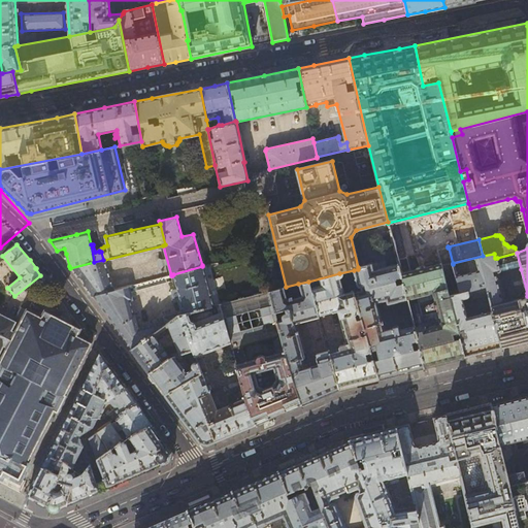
[(490,300),(491,305),(493,311),(502,348),(520,343),(527,340),(527,296),(527,293),(524,293),(525,297),(503,302),(496,273),(500,272),(500,275),(521,269),(517,253),(497,258),(495,258),(494,254),(483,256),(453,263),(461,293),(487,287),(490,300)]
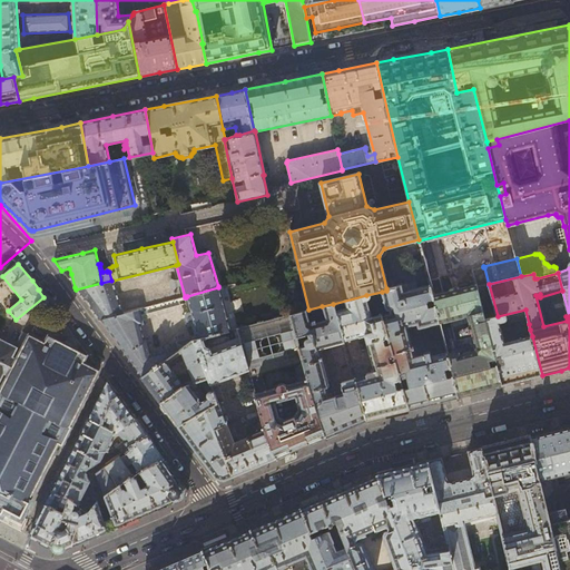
[(111,281),(101,283),(76,290),(85,301),(86,300),(87,300),(87,301),(89,304),(90,307),(90,308),(99,320),(100,320),(123,314),(112,281),(111,281)]
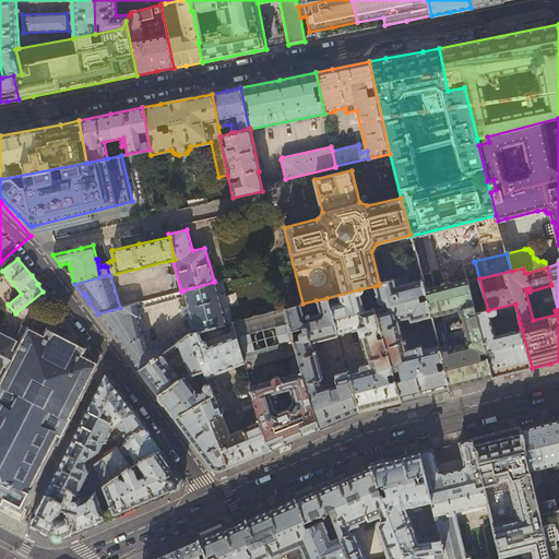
[(396,286),(394,280),(379,283),(379,285),(375,286),(379,305),(375,307),(375,308),(391,366),(397,365),(401,379),(395,380),(401,401),(415,397),(438,392),(449,389),(438,345),(423,349),(421,345),(416,346),(416,347),(406,351),(399,320),(408,318),(409,322),(431,317),(425,292),(421,280),(396,286)]
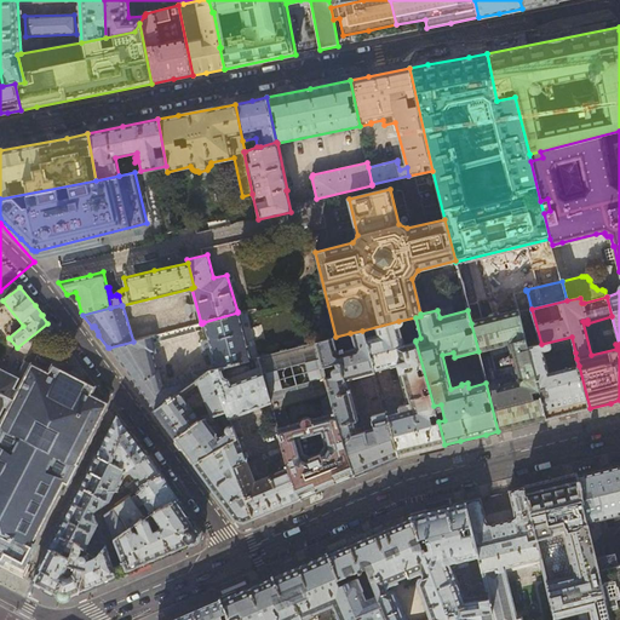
[(517,311),(471,323),(478,351),(507,344),(516,377),(534,372),(527,346),(517,311)]
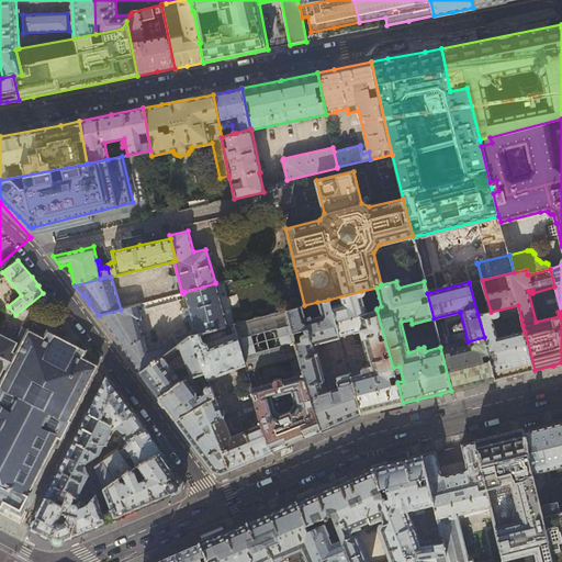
[(136,305),(121,310),(99,315),(121,345),(141,371),(190,336),(197,334),(227,326),(215,283),(184,292),(189,308),(183,310),(186,318),(192,317),(195,330),(189,332),(188,332),(178,334),(179,338),(155,345),(148,332),(139,335),(134,323),(143,319),(136,305)]
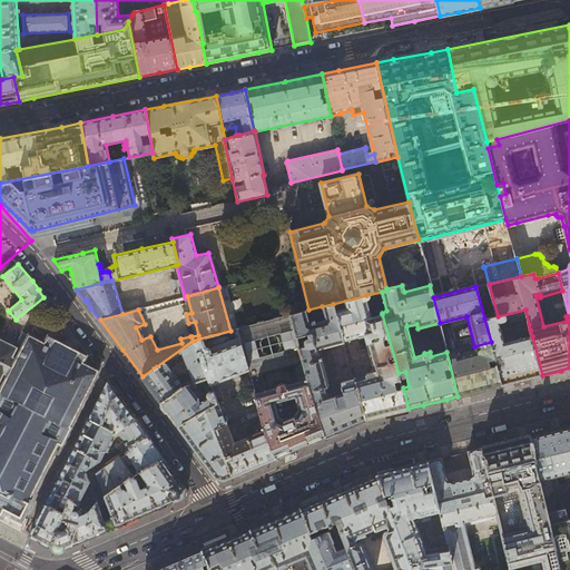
[(366,295),(333,304),(344,341),(365,335),(374,369),(375,369),(377,373),(355,379),(355,380),(366,420),(386,414),(409,409),(403,387),(399,373),(382,314),(373,316),(366,295)]
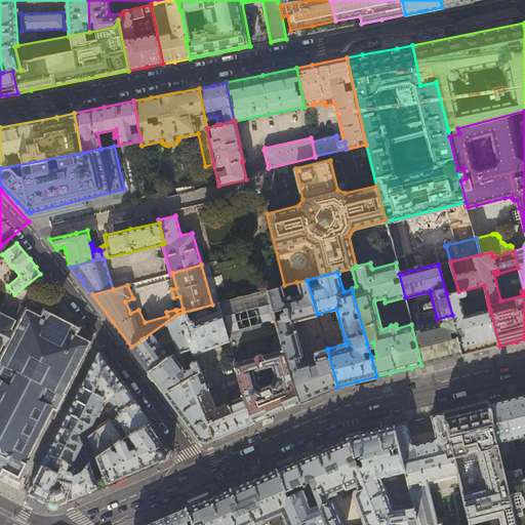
[(307,280),(296,282),(300,295),(285,299),(282,286),(268,289),(284,349),(286,356),(290,370),(304,366),(303,363),(301,363),(300,357),(301,357),(303,356),(303,355),(304,355),(296,329),(294,330),(292,322),(317,316),(317,314),(307,280)]
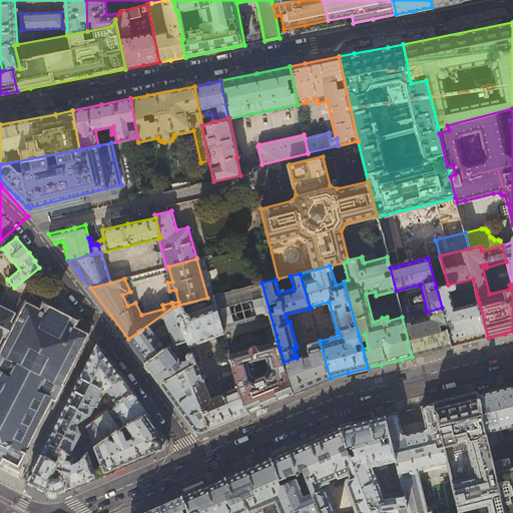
[(448,285),(436,287),(442,308),(452,347),(457,346),(462,344),(477,341),(488,338),(479,303),(463,307),(460,296),(476,292),(473,279),(448,285)]
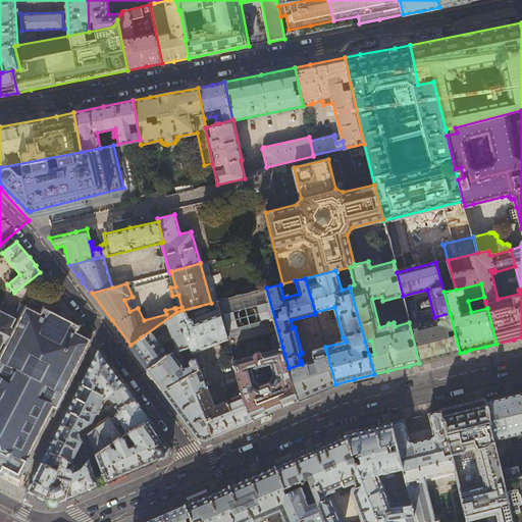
[(261,353),(282,347),(266,288),(217,301),(227,338),(233,359),(252,355),(261,353)]
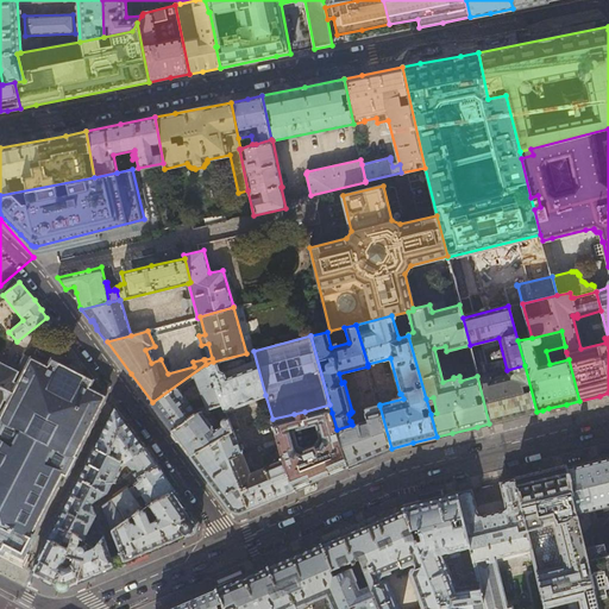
[(253,351),(246,353),(213,362),(206,364),(221,403),(224,409),(265,395),(253,351)]
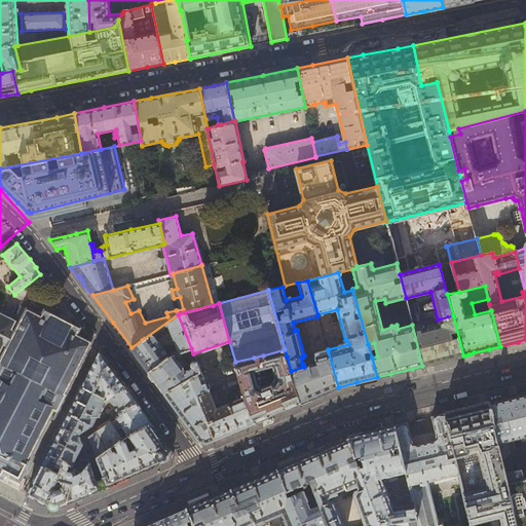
[(19,325),(0,358),(0,475),(16,484),(20,479),(28,463),(27,462),(53,410),(58,411),(62,403),(67,393),(65,393),(91,342),(76,334),(80,328),(71,324),(71,322),(71,318),(71,317),(69,314),(68,313),(66,312),(64,311),(61,310),(58,311),(55,312),(53,313),(52,314),(44,309),(41,316),(27,309),(19,325)]
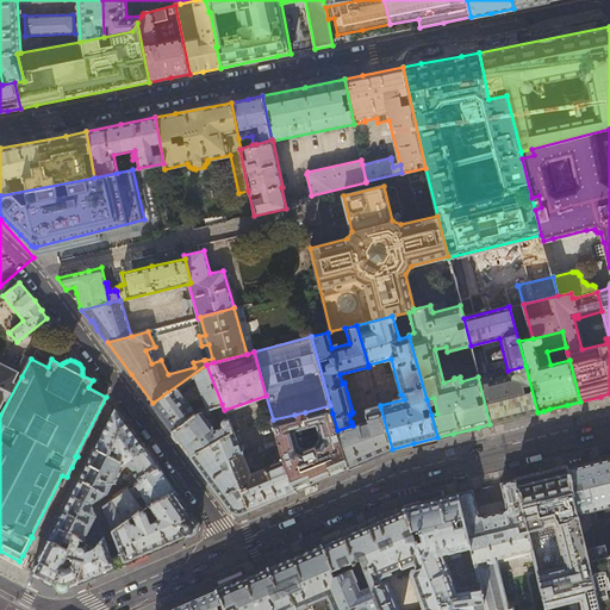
[(0,415),(22,377),(17,374),(17,373),(0,365),(0,415)]
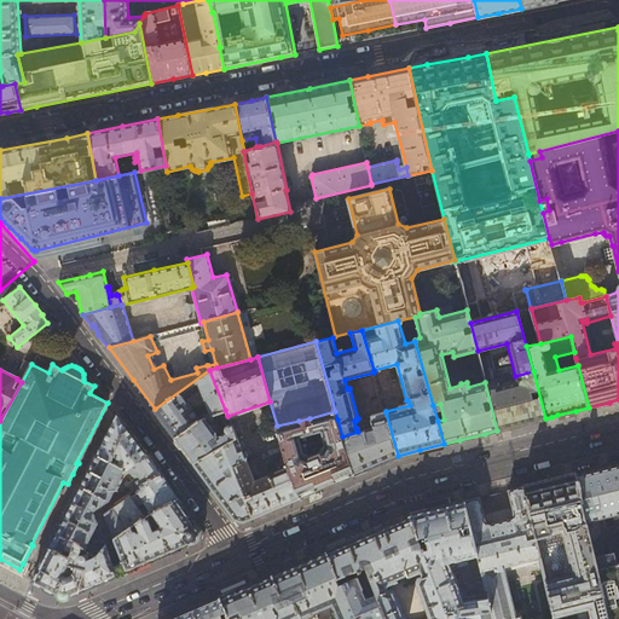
[(154,410),(165,424),(174,438),(196,421),(212,416),(220,412),(225,410),(209,370),(155,409),(154,410)]
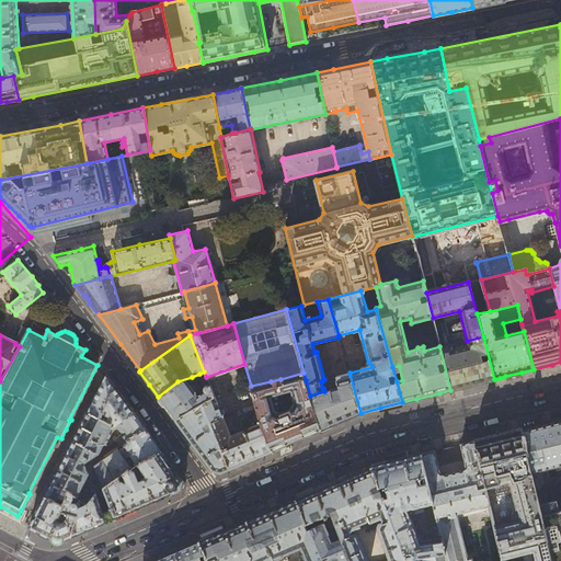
[(470,385),(494,379),(483,336),(467,341),(439,346),(450,390),(470,385)]
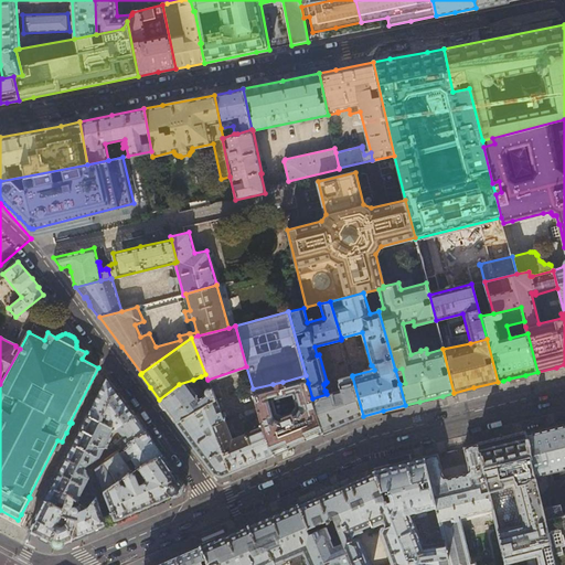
[(205,374),(201,376),(206,388),(205,390),(204,392),(205,393),(205,394),(200,398),(198,396),(191,386),(194,385),(194,382),(193,380),(179,384),(159,400),(168,411),(177,423),(215,400),(208,380),(205,374)]
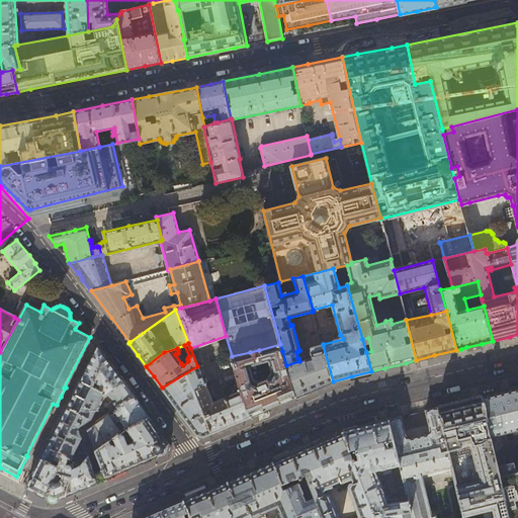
[(261,355),(282,351),(280,344),(259,350),(261,355)]
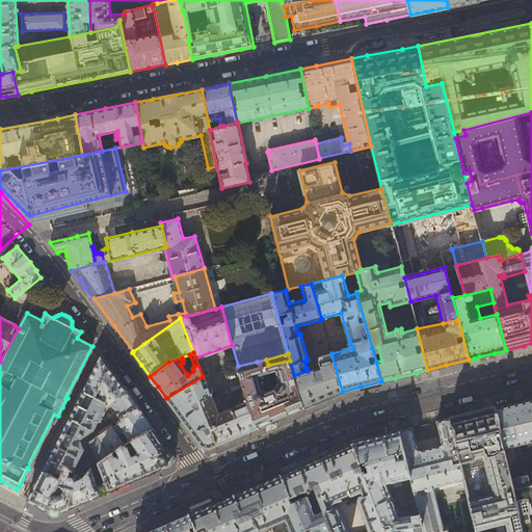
[(309,371),(308,371),(294,375),(303,407),(321,400),(342,392),(331,354),(329,355),(329,354),(321,357),(318,358),(320,368),(312,370),(312,368),(311,367),(309,368),(308,369),(309,371)]
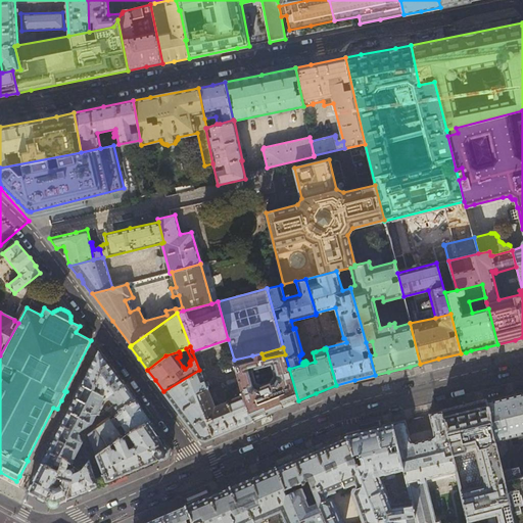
[(98,349),(82,383),(95,388),(97,385),(102,387),(100,391),(109,395),(108,394),(125,384),(108,362),(98,349)]
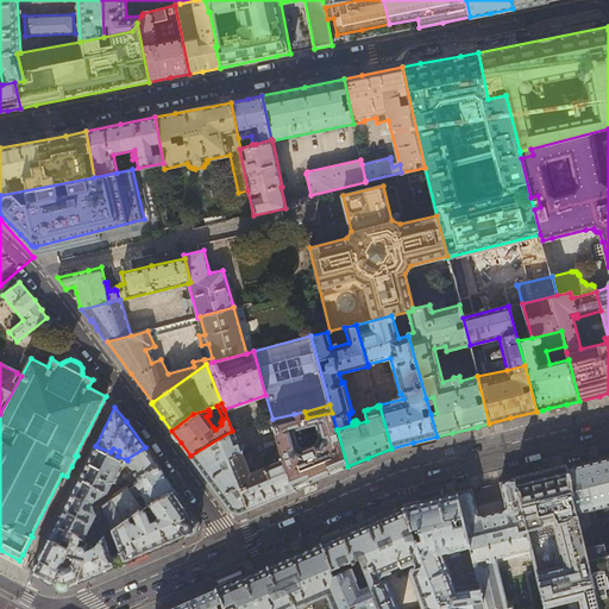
[(337,429),(332,413),(307,418),(305,412),(294,414),(296,422),(275,427),(282,451),(288,473),(295,489),(306,484),(337,471),(347,466),(337,429)]
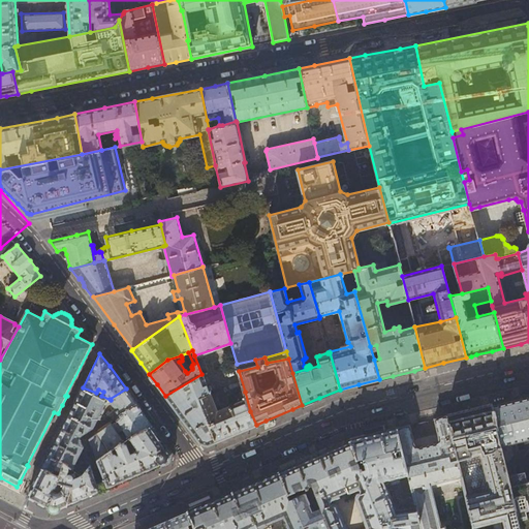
[(255,360),(237,364),(239,371),(257,367),(255,360)]
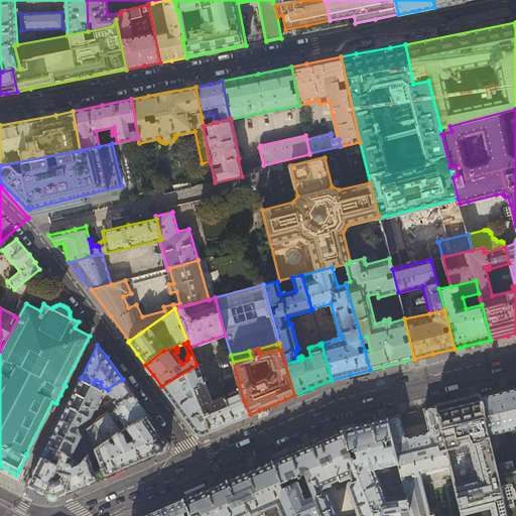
[(197,365),(161,386),(171,399),(186,419),(196,432),(203,434),(210,431),(226,424),(235,420),(249,414),(250,414),(244,401),(239,382),(234,384),(237,391),(212,401),(204,380),(207,379),(206,374),(202,376),(198,364),(197,365)]
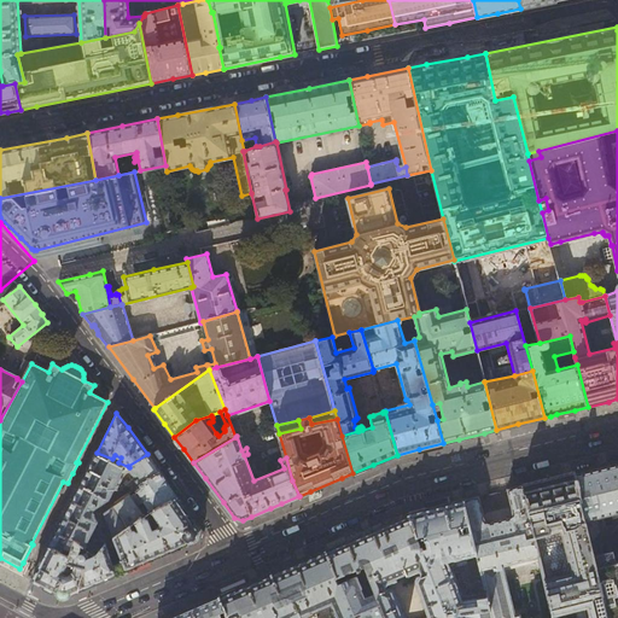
[(118,462),(112,459),(97,453),(93,460),(81,484),(110,499),(126,468),(129,467),(118,462)]
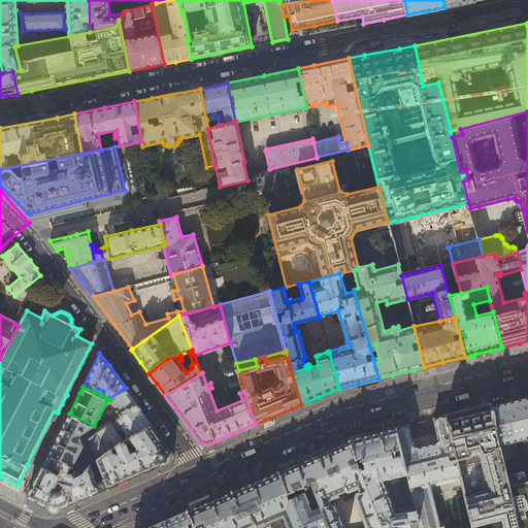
[(131,395),(126,388),(109,398),(110,399),(116,406),(110,413),(108,415),(113,421),(117,419),(120,416),(119,415),(136,402),(131,395)]
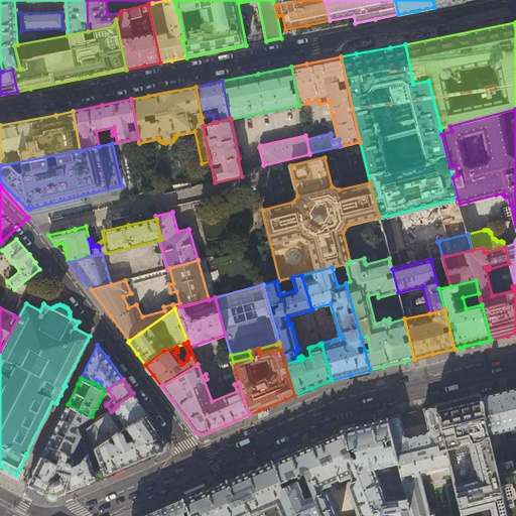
[(515,385),(504,388),(480,395),(484,412),(492,410),(493,416),(484,418),(489,435),(515,428),(515,385)]
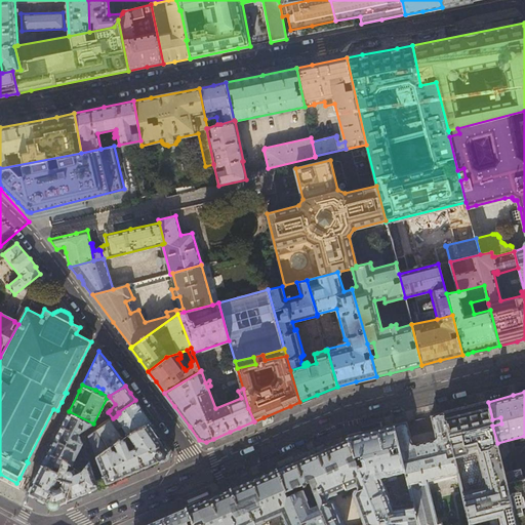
[(143,411),(135,400),(118,412),(119,413),(116,416),(119,420),(117,421),(116,419),(113,420),(111,421),(123,438),(151,422),(143,411)]
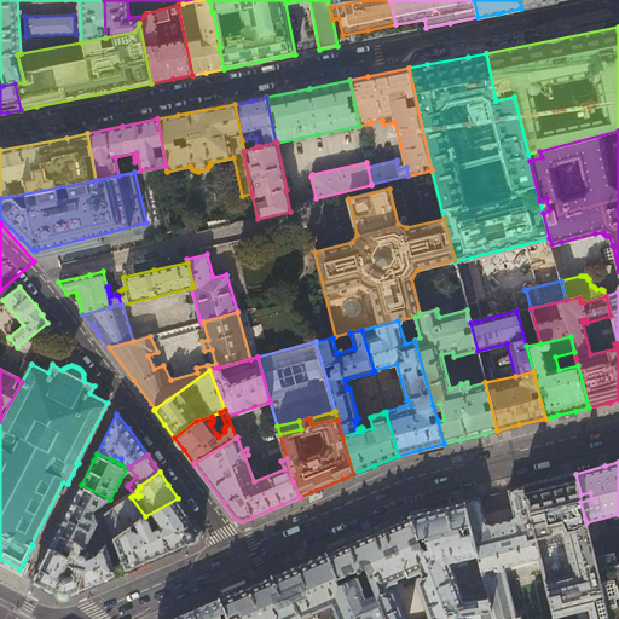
[(551,480),(524,486),(541,557),(553,618),(578,618),(577,611),(589,607),(591,618),(609,618),(597,570),(586,522),(580,502),(580,501),(582,501),(580,495),(576,474),(551,480)]
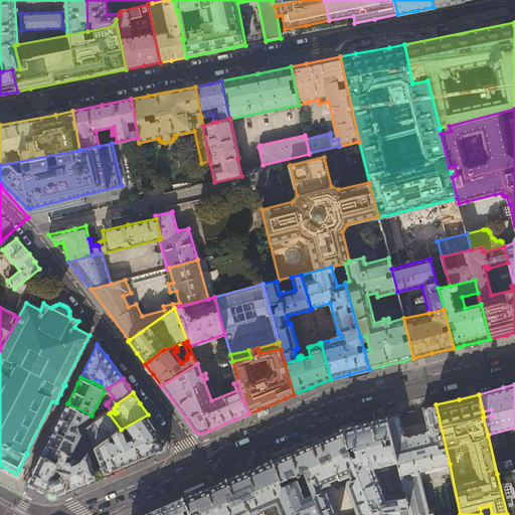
[(77,424),(92,415),(67,403),(63,412),(55,430),(81,443),(83,440),(77,424)]
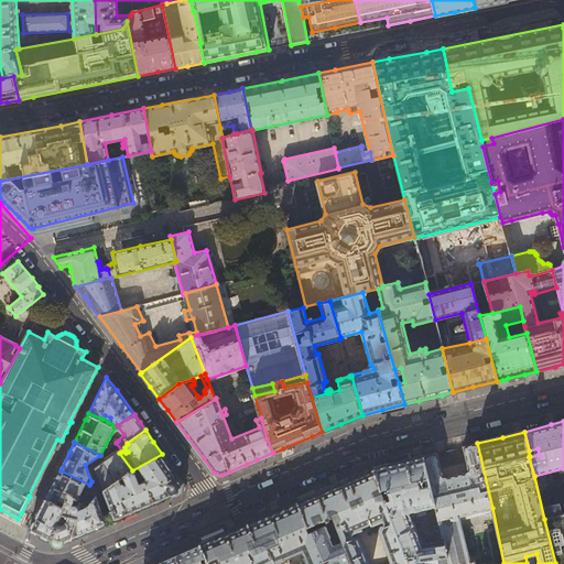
[(436,454),(423,457),(435,507),(444,543),(447,555),(448,563),(474,563),(474,562),(470,563),(458,516),(492,508),(477,443),(464,447),(468,467),(468,468),(468,469),(467,472),(465,473),(464,474),(463,473),(448,476),(447,477),(446,477),(445,477),(443,476),(443,475),(436,454)]
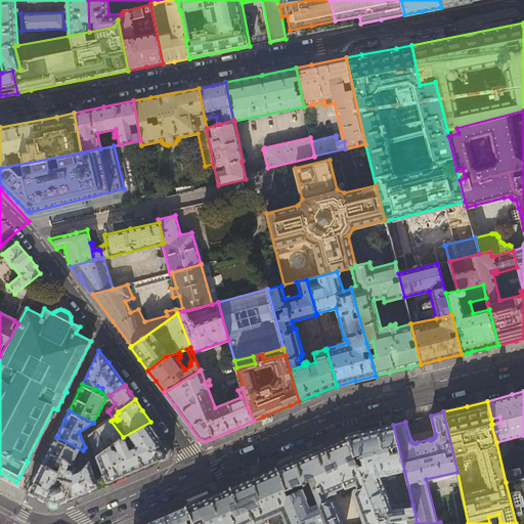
[(123,437),(111,421),(111,420),(88,435),(96,455),(123,437)]
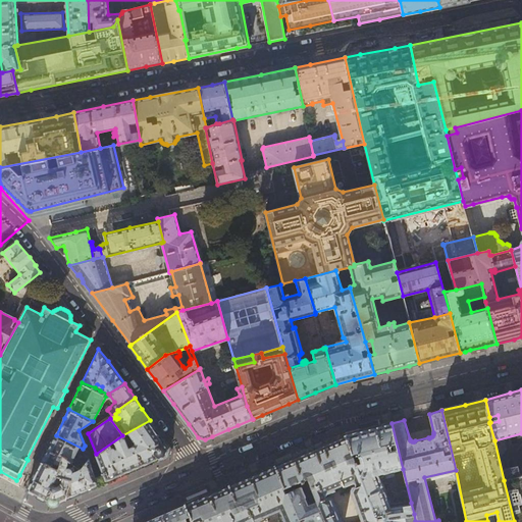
[(240,428),(253,423),(252,419),(238,425),(240,428)]
